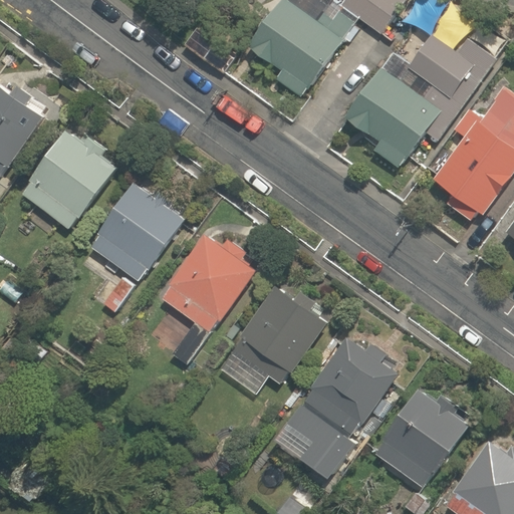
[(352,20),(329,2),(315,20),(288,0),(277,0),(244,44),(278,70),(274,75),(296,92),(352,20)]
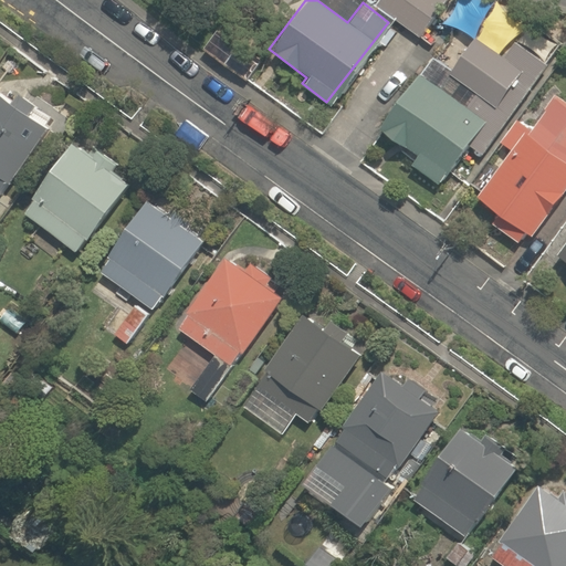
[(417,38),(446,0),(381,0),(377,7),(417,38)]
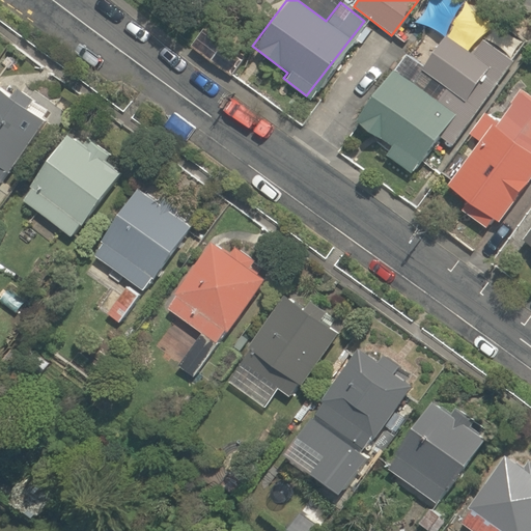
[(454,4),(447,0),(423,0),(413,17),(437,32),(454,4)]
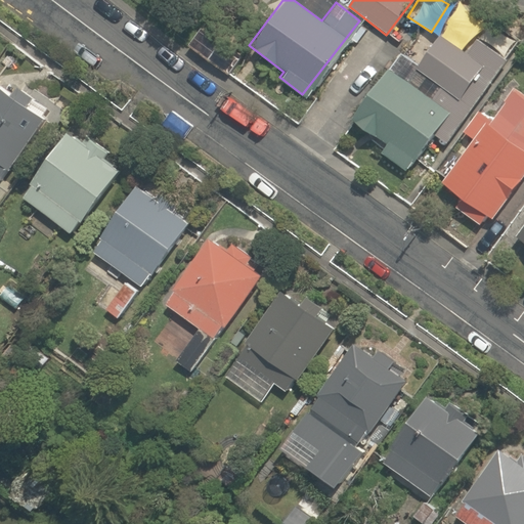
[(428,98),(377,64),(344,115),(378,137),(370,149),(405,172),(430,134),(446,145),(516,40),(484,18),(463,51),(437,34),(416,67),(439,82),(428,98)]
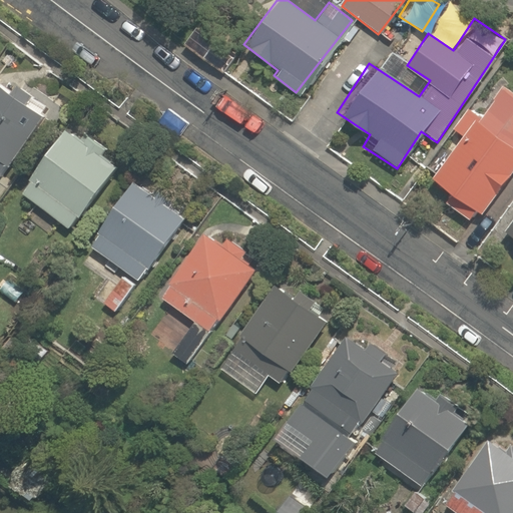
[(512,161),(512,88),(497,78),(475,112),(465,106),(448,131),(454,135),(424,179),(478,214),(512,161)]
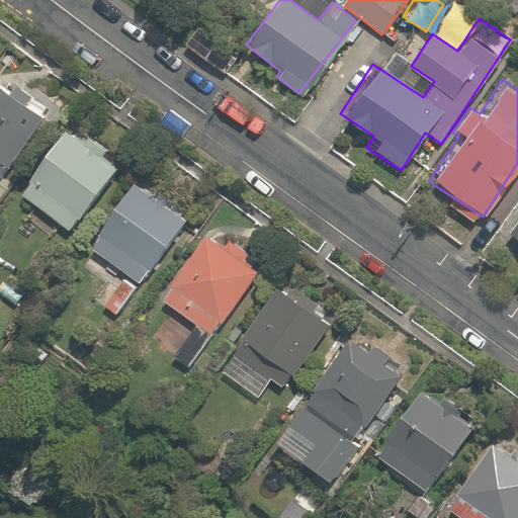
[(0,90),(0,185),(46,124),(0,90)]
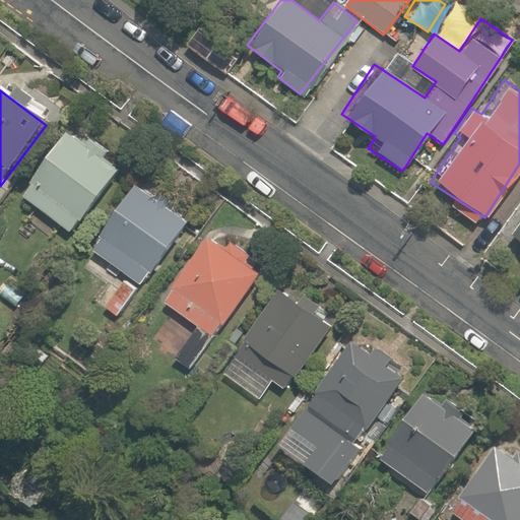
[(85,244),(106,216),(89,204),(115,170),(62,131),(16,193),(85,244)]
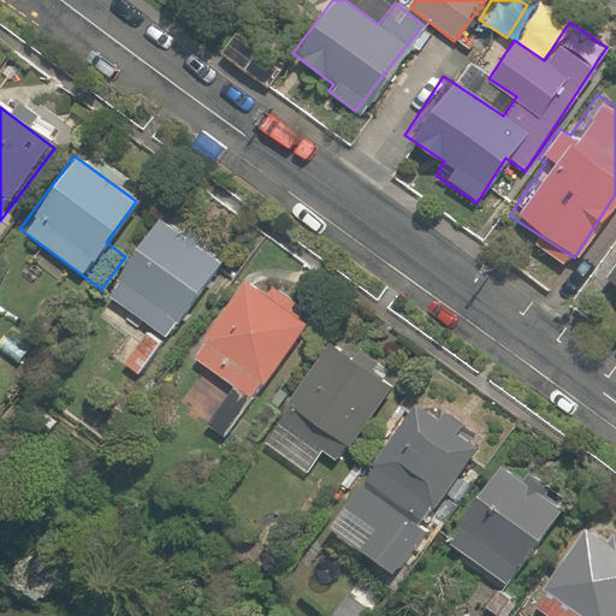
[(209,261),(149,225),(106,297),(166,333),(209,261)]
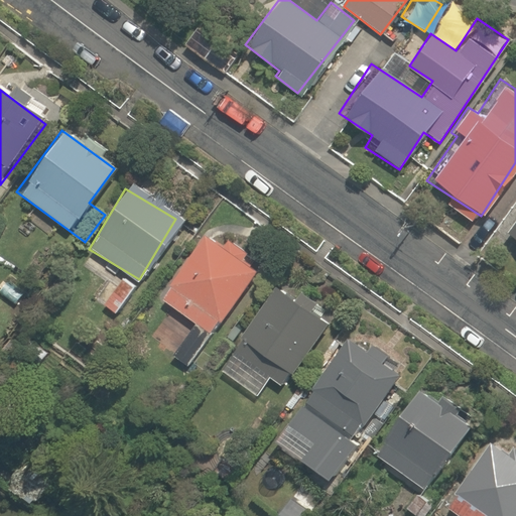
[(515,215),(502,235),(515,245),(515,215)]
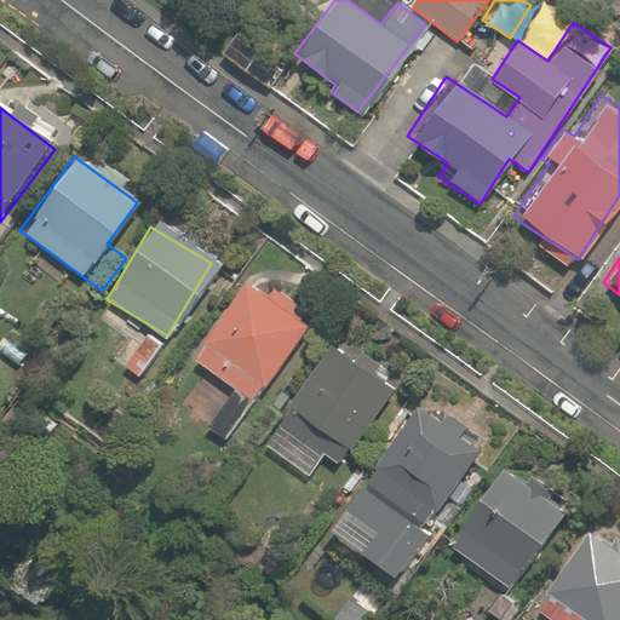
[(304,319),(241,279),(190,360),(253,400),(304,319)]
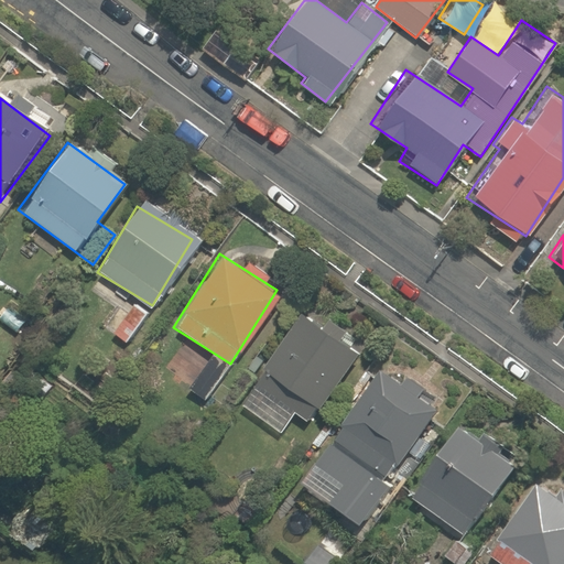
[(144,317),(126,305),(108,332),(127,345),(144,317)]
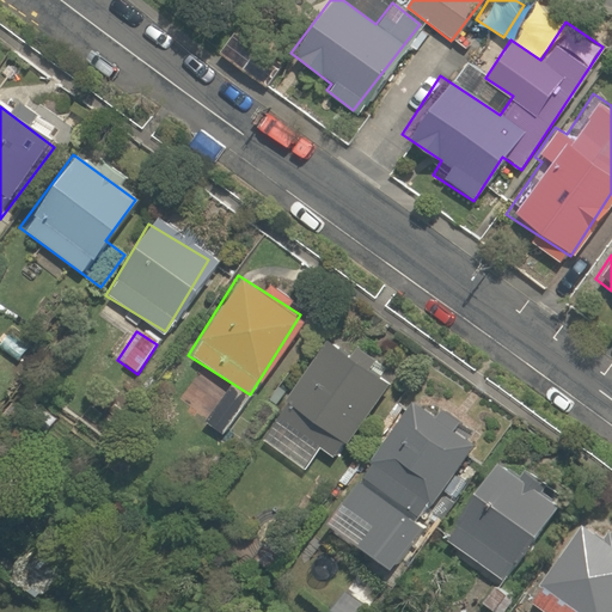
[(257,438),(304,472),(320,450),(331,458),(386,385),(329,342),(257,438)]
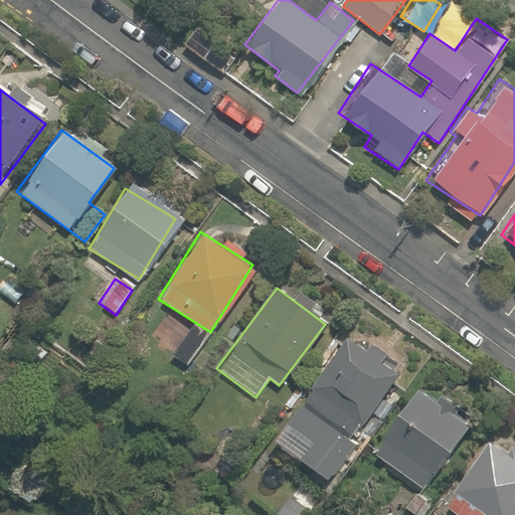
[(191,326),(169,312),(153,338),(175,352),(191,326)]
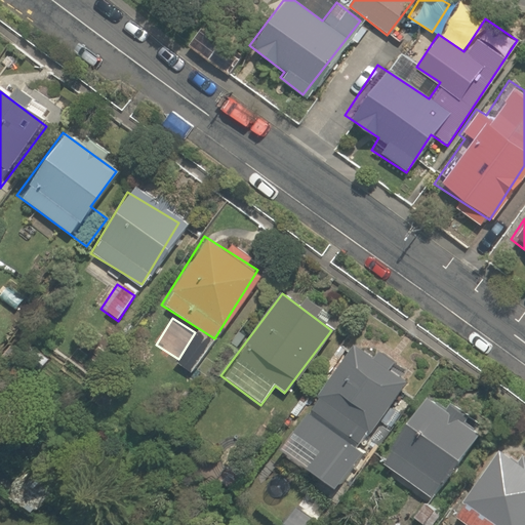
[(357,441),(405,378),(359,342),(311,404),(357,441)]
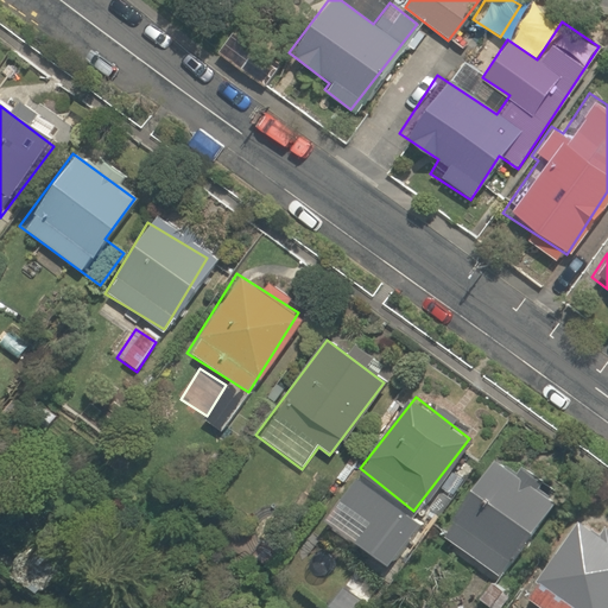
[(557,500),(496,455),(435,538),(495,583),(557,500)]
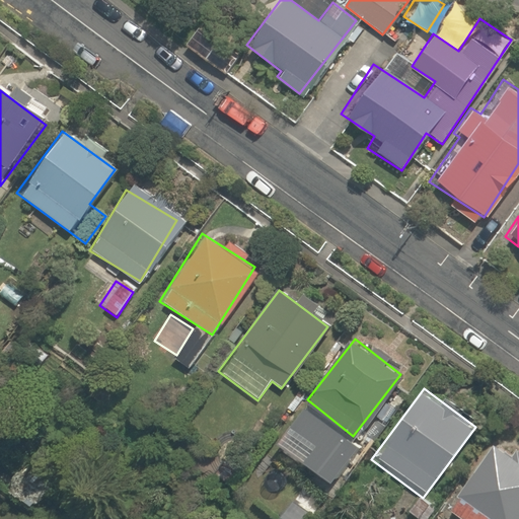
[(358,452),(299,406),(273,440),(331,487),(358,452)]
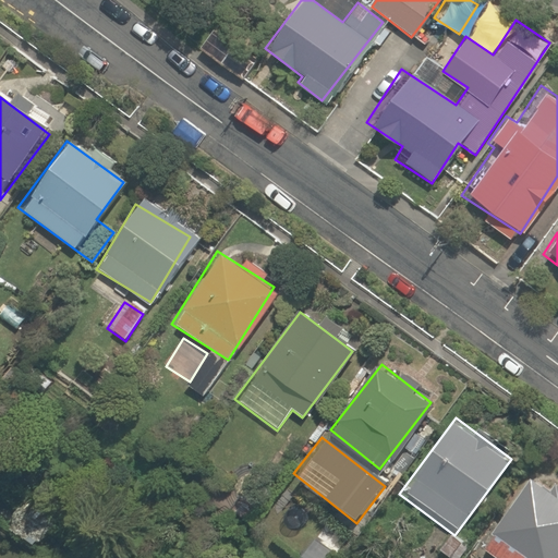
[(557,557),(557,500),(525,477),(475,549),(488,557),(557,557)]
